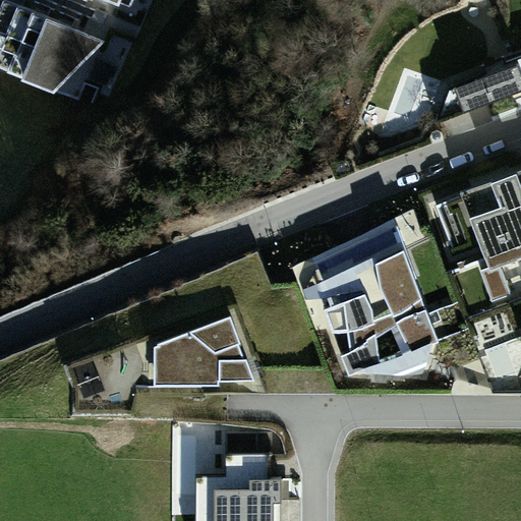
[(117,36),(32,0),(0,0),(0,67),(51,94),(117,36)]
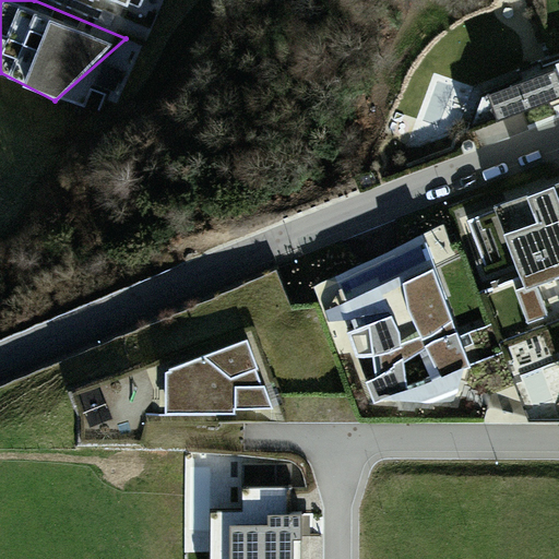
[(142,0),(72,0),(132,25),(142,0)]
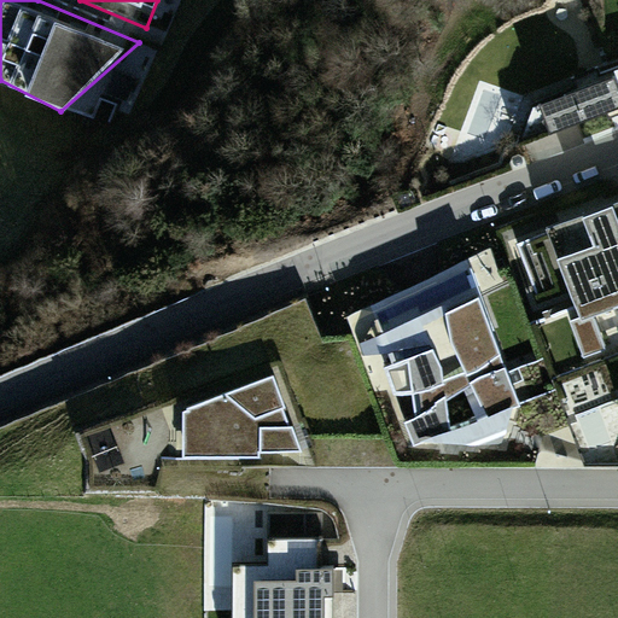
[(617,106),(617,65),(611,68),(608,60),(583,76),(586,83),(531,105),(518,144),(617,106)]
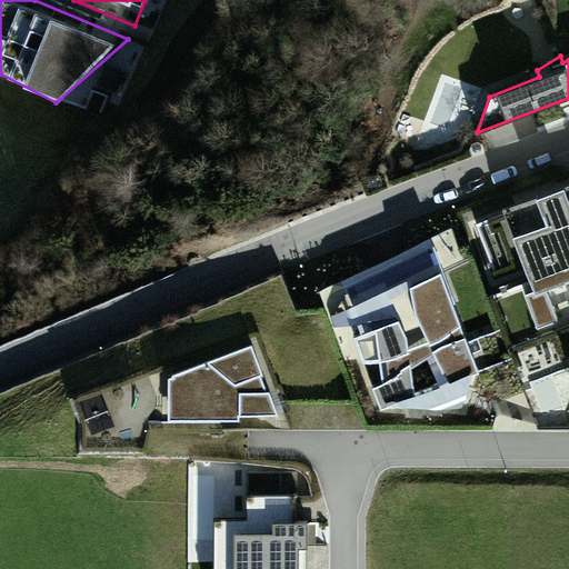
[(470,130),(480,85),(440,76),(429,120),(470,130)]
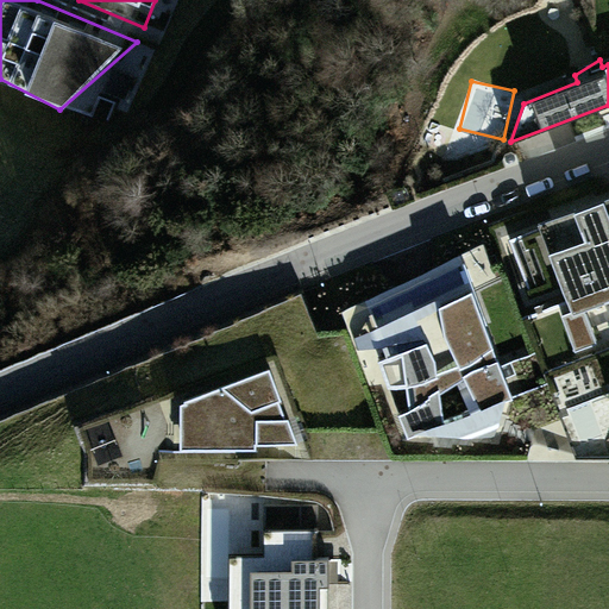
[(608,194),(539,219),(573,314),(608,301),(608,194)]
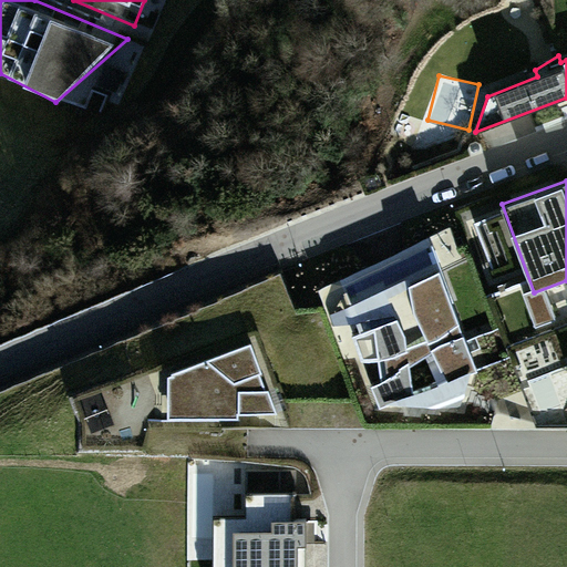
[(477,359),(439,271),(331,309),(373,403),(461,408),(477,359)]
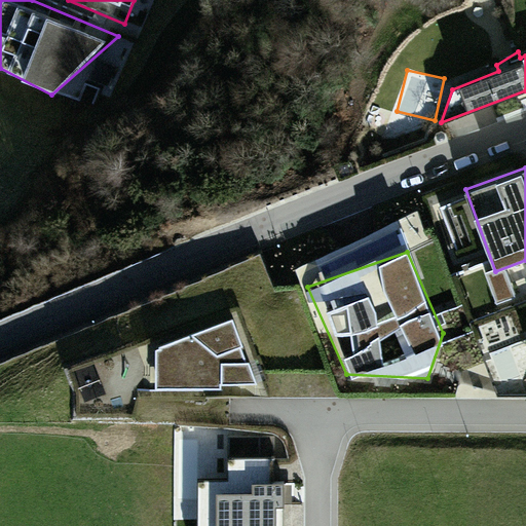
[(258,385),(233,320),(156,348),(153,385),(258,385)]
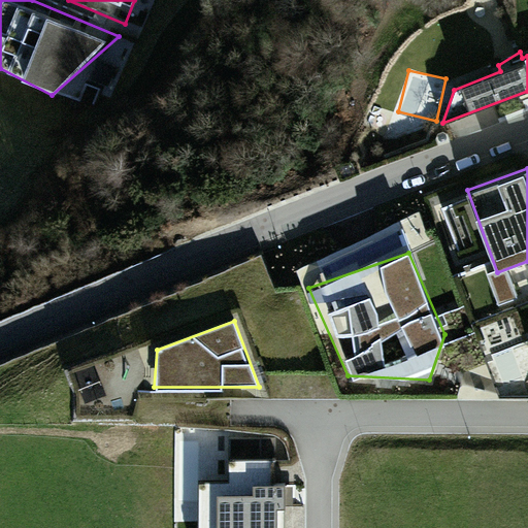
[(198,480),(197,527),(285,527),(285,483),(275,483),(275,458),(228,458),(228,480),(198,480)]
